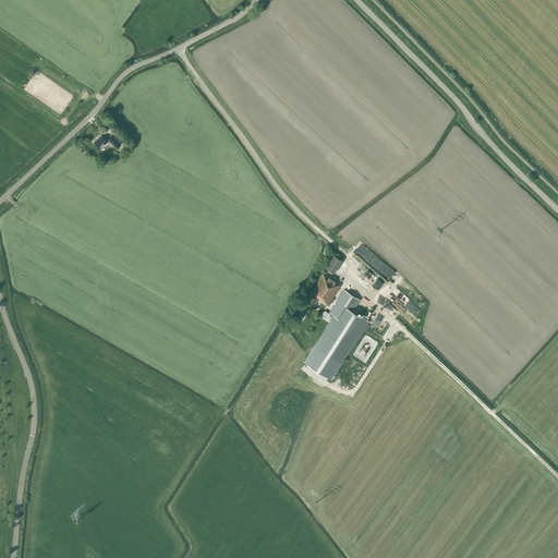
[(117,130),(113,133),(120,141),(120,140),(123,142),(125,140),(123,137),(123,136),(122,135),(119,132),(117,130)]
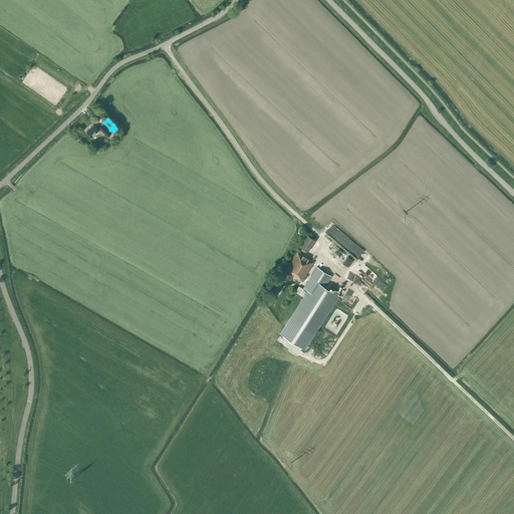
[(110,134),(102,124),(99,129),(97,130),(93,124),(86,132),(91,138),(98,131),(101,134),(102,133),(107,137),(110,134)]
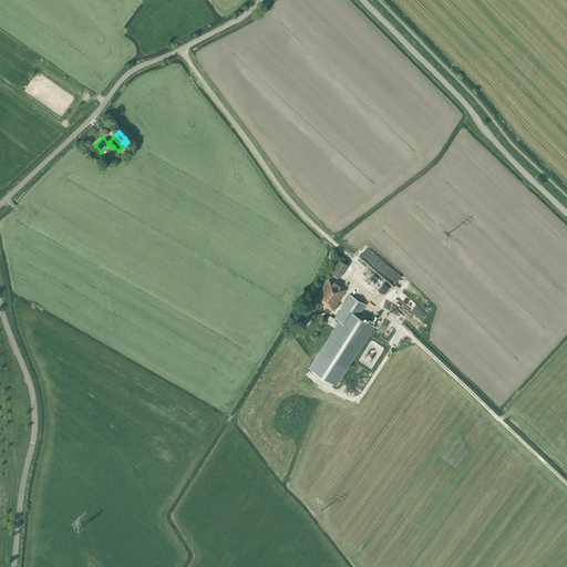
[(361,257),(387,276),(389,272),(393,267),(368,247),(361,257)]
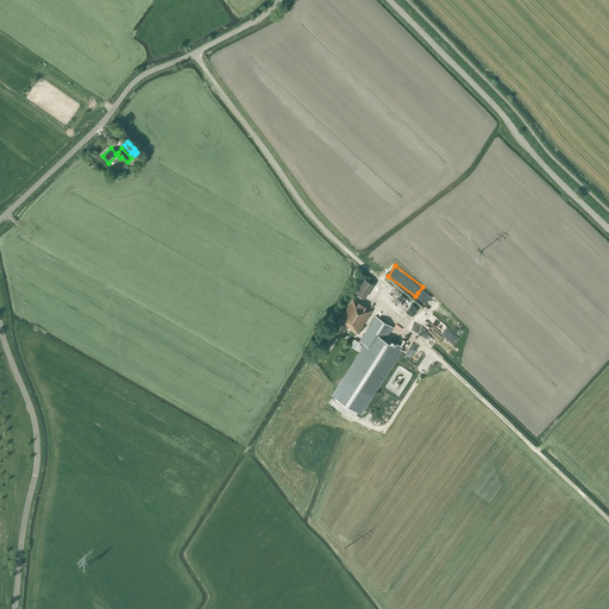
[(364,297),(372,283),(362,276),(353,290),(364,297)]
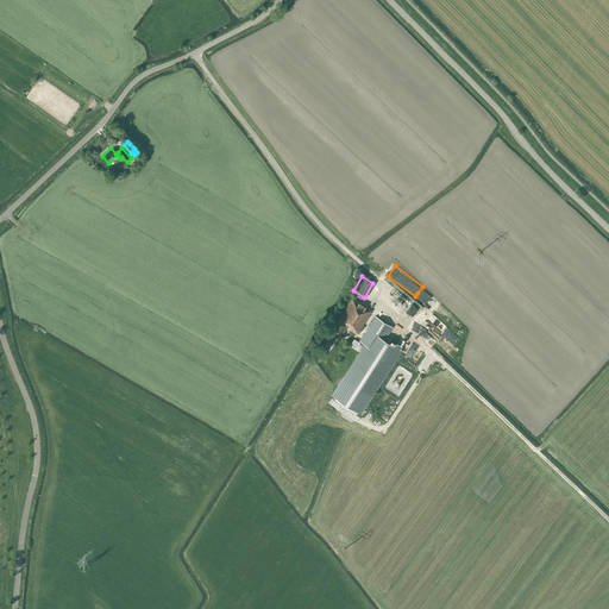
[(359,330),(371,312),(366,308),(366,307),(353,299),(340,318),(341,319),(334,330),(340,333),(343,334),(347,327),(359,334),(362,331),(359,330)]
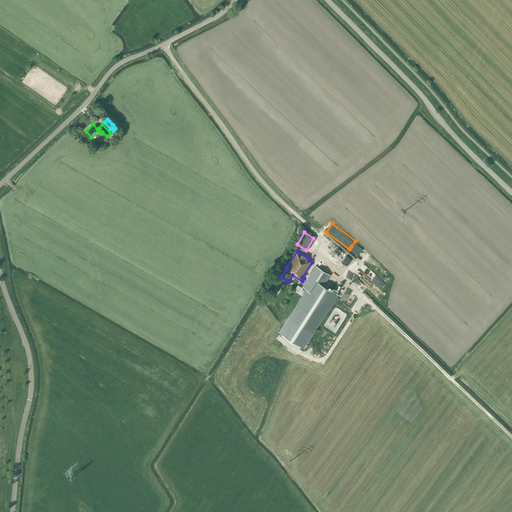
[(386,284),(367,265),(362,271),(381,289),(386,284)]
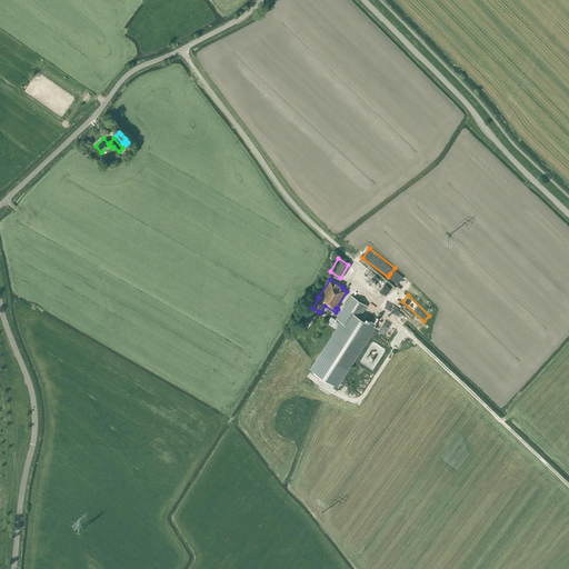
[(367,306),(351,296),(336,319),(342,323),(311,371),(338,388),(376,328),(373,327),(376,323),(371,320),(369,323),(359,317),(367,306)]
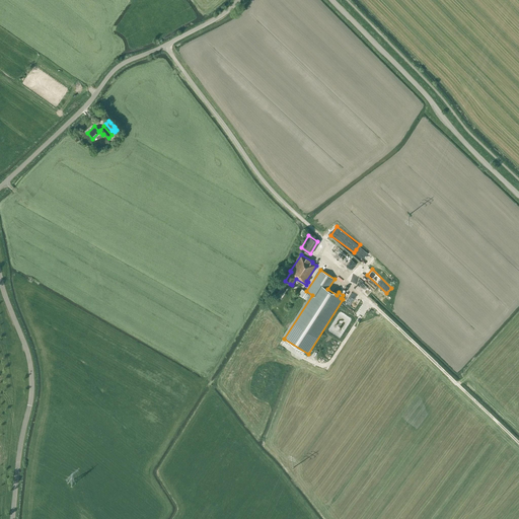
[(344,296),(343,300),(347,302),(352,289),(347,287),(344,296)]
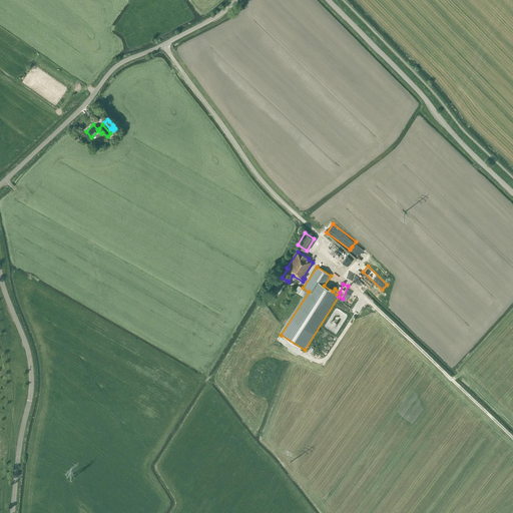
[(281,287),(278,285),(270,297),(273,299),(281,287)]
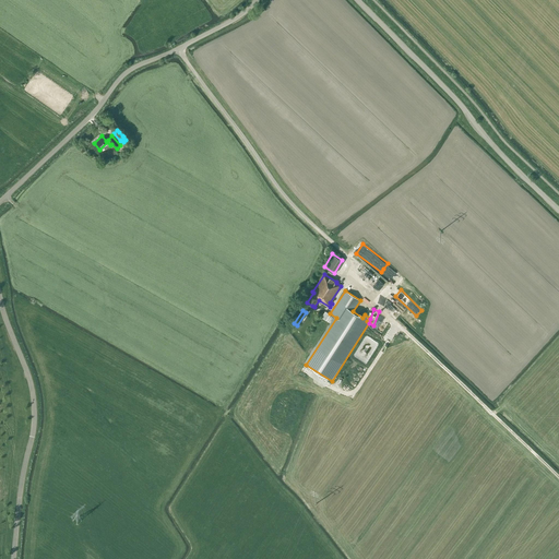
[(326,320),(330,314),(325,311),(321,318),(326,320)]
